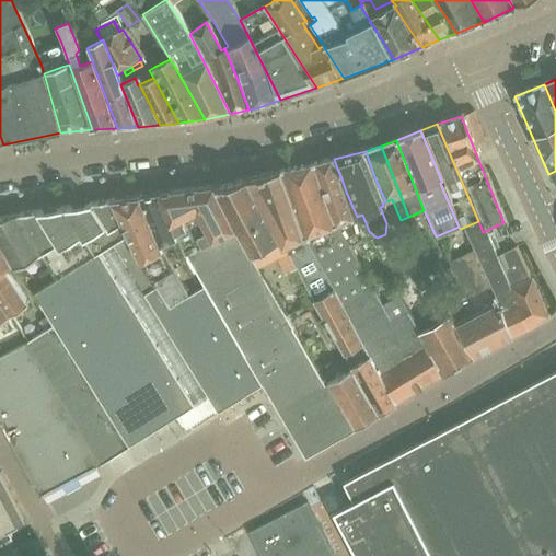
[(334,159),(314,164),(322,184),(336,230),(347,251),(365,240),(352,218),(357,217),(342,178),(334,159)]
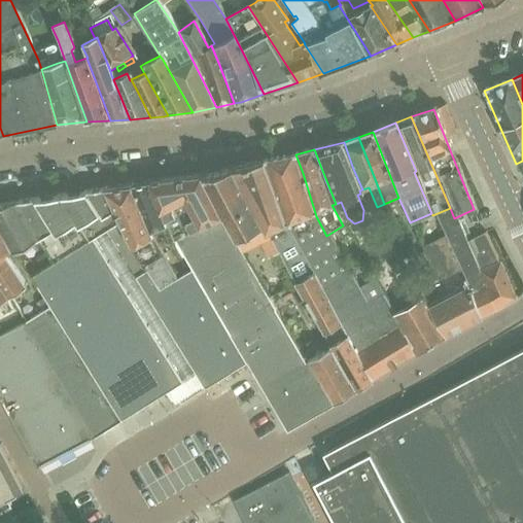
[(265,161),(263,161),(271,180),(285,229),(287,232),(305,264),(312,276),(321,292),(350,277),(326,236),(316,216),(303,173),(295,154),(265,161)]
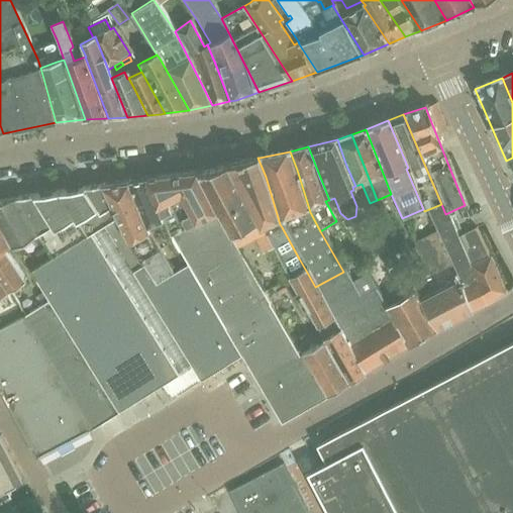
[(236,185),(265,236),(272,249),(289,280),(306,271),(299,259),(282,227),(280,224),(266,177),(258,158),(228,166),(226,167),(236,185)]
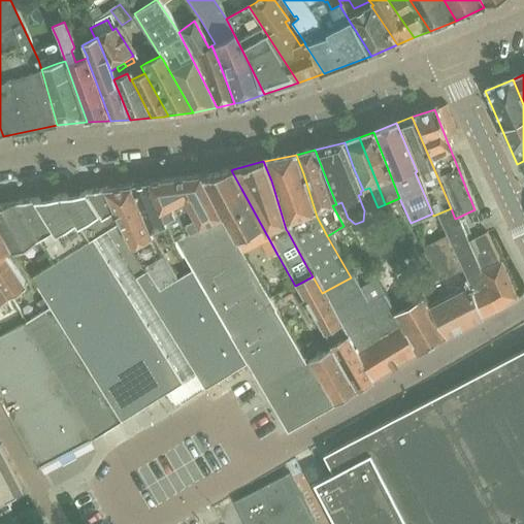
[(202,177),(223,218),(227,226),(241,253),(259,243),(267,260),(277,255),(270,241),(241,189),(231,170),(219,173),(202,177)]
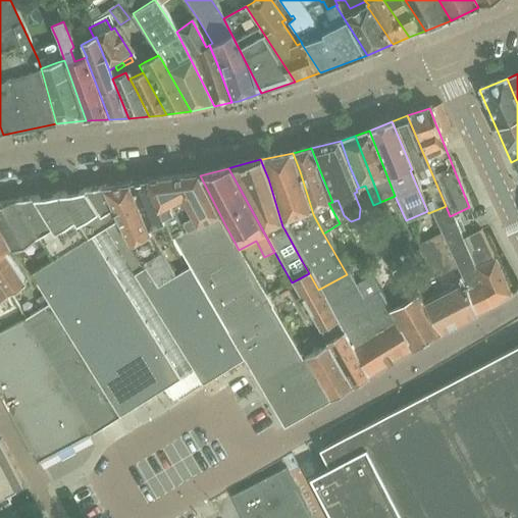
[(147,183),(146,183),(174,239),(220,215),(200,175),(199,176),(198,175),(147,183)]
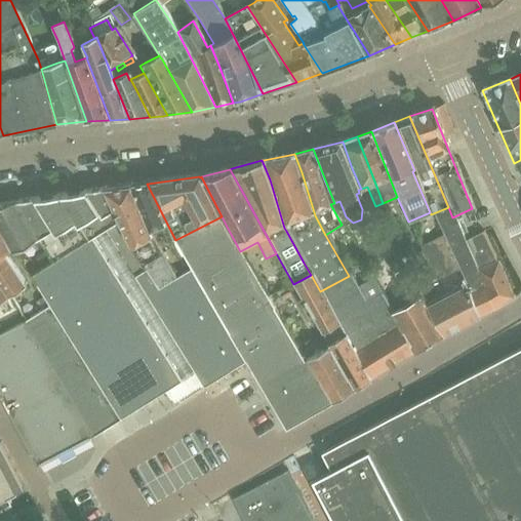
[(130,186),(127,187),(150,232),(157,229),(164,243),(166,244),(171,241),(174,248),(181,257),(183,256),(175,240),(147,184),(130,187),(130,186)]
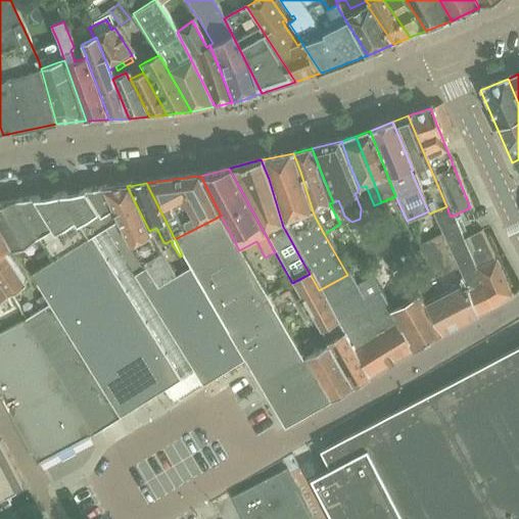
[(127,186),(103,189),(120,221),(130,241),(146,269),(157,289),(176,278),(170,269),(152,237),(149,231),(127,186)]
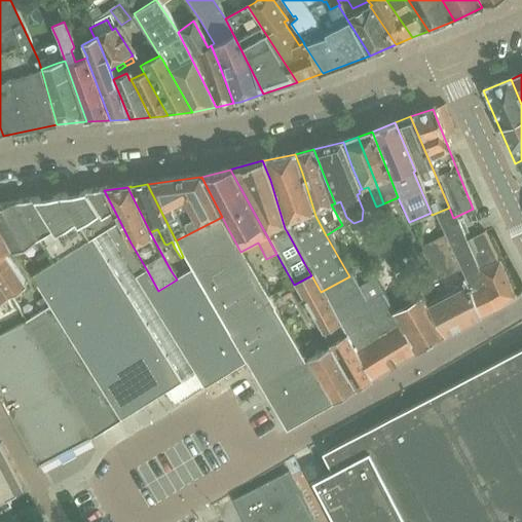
[(81,194),(104,232),(120,222),(104,190),(81,194)]
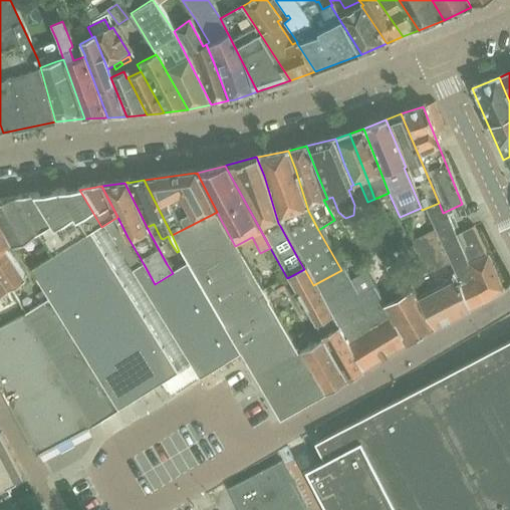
[(69,245),(85,236),(88,234),(88,235),(101,227),(79,190),(71,191),(39,196),(37,195),(69,245)]
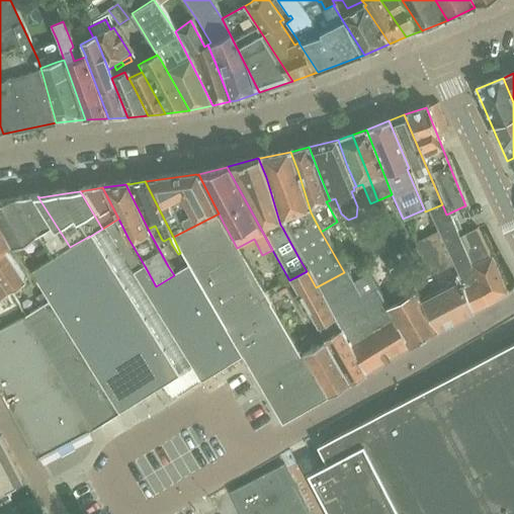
[(37,196),(16,199),(27,220),(36,235),(35,236),(50,258),(52,257),(70,247),(37,196)]
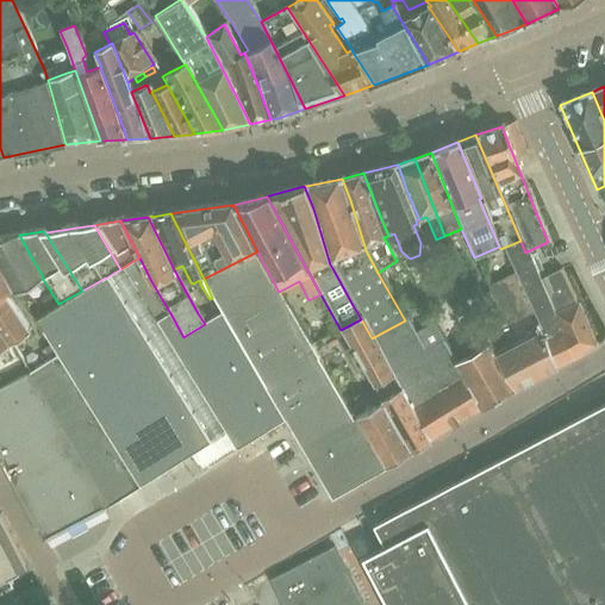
[(42,278),(43,276),(32,259),(19,235),(0,237),(0,269),(16,293),(42,278)]
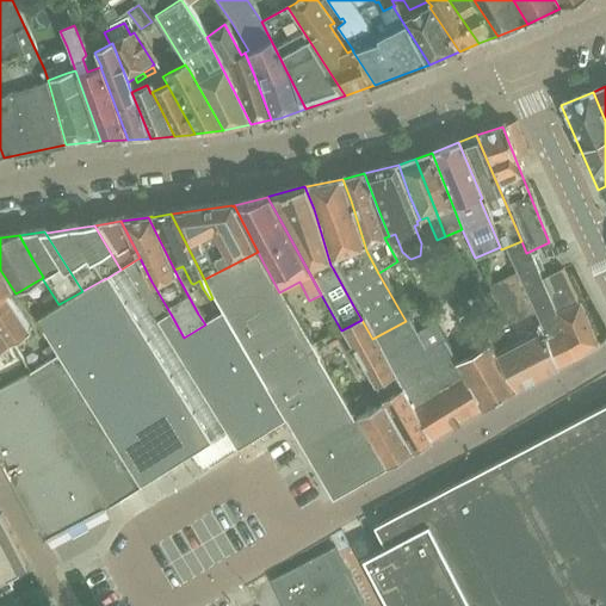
[(514,274),(487,290),(505,328),(508,327),(530,315),(531,315),(542,336),(542,338),(555,370),(557,369),(561,366),(573,360),(574,360),(574,359),(594,347),(586,327),(576,307),(576,305),(575,305),(574,303),(558,271),(539,282),(526,253),(521,241),(501,249),(514,274)]
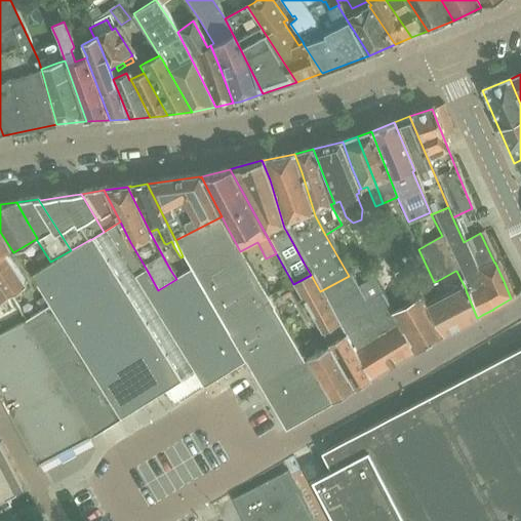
[(222,216),(175,240),(183,256),(190,271),(244,363),(284,432),(332,404),(306,360),(304,358),(302,360),(259,292),(262,291),(240,251),(226,225),(222,216)]
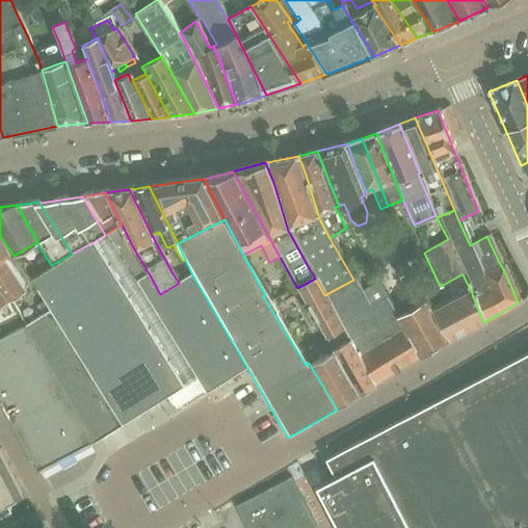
[(0,282),(3,288),(8,298),(24,288),(7,261),(14,256),(0,235),(0,282)]
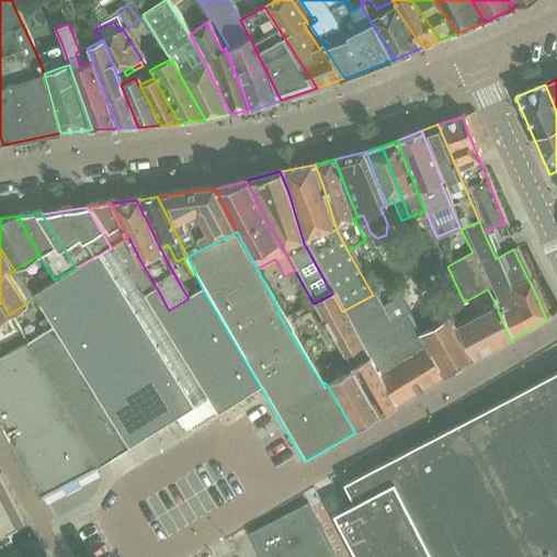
[(111,248),(97,257),(192,409),(207,400),(143,297),(111,248)]
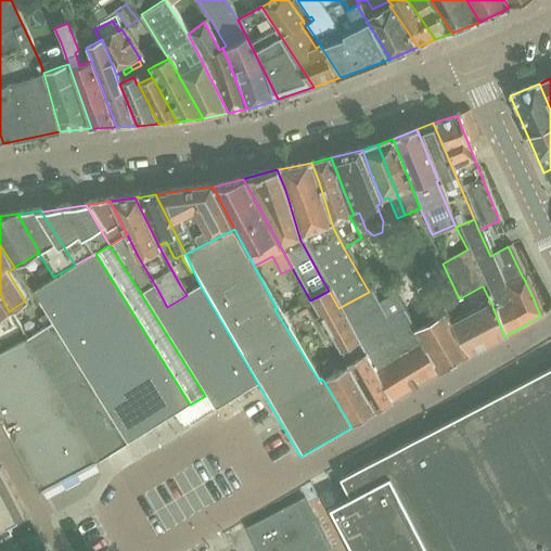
[(75,265),(55,276),(53,277),(54,279),(31,293),(51,325),(52,328),(127,445),(190,405),(95,254),(95,253),(92,255),(75,265)]
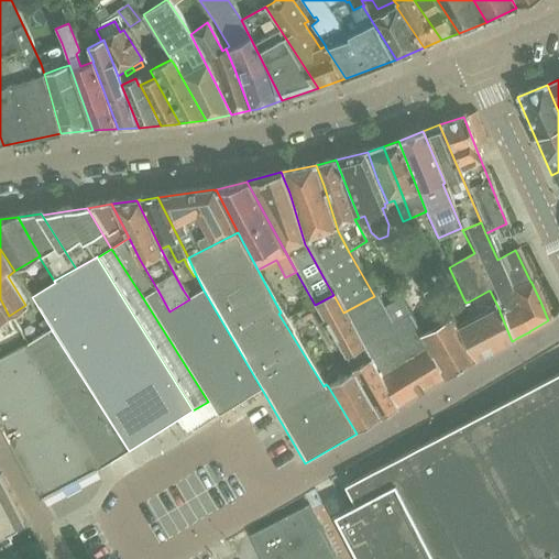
[(157,289),(143,298),(208,402),(218,417),(262,390),(204,291),(189,299),(170,311),(157,289)]
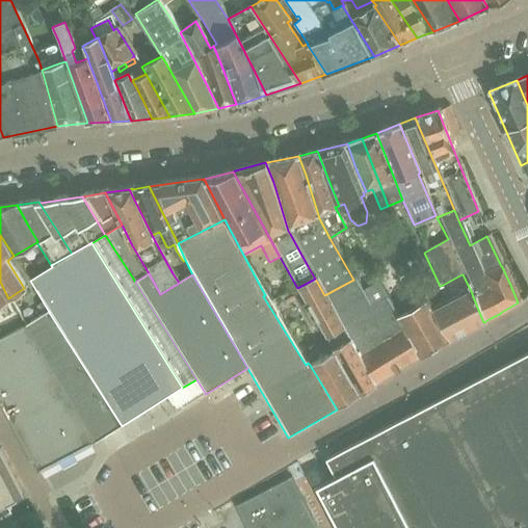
[(349,340),(348,341),(324,295),(315,279),(297,288),(334,350),(360,396),(375,386),(349,340)]
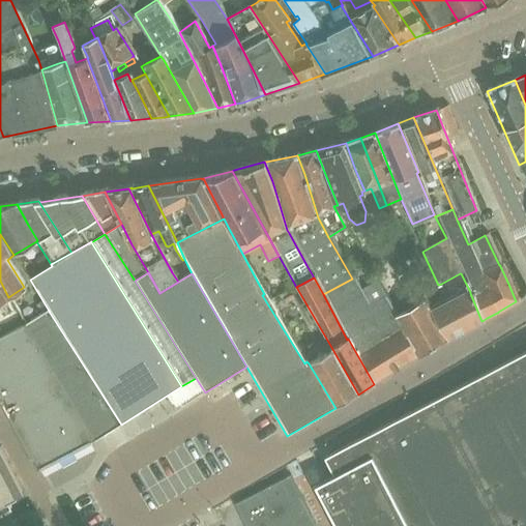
[(348,339),(374,384),(418,357),(396,316),(385,297),(367,307),(358,291),(352,279),(323,294),(347,340),(348,339)]
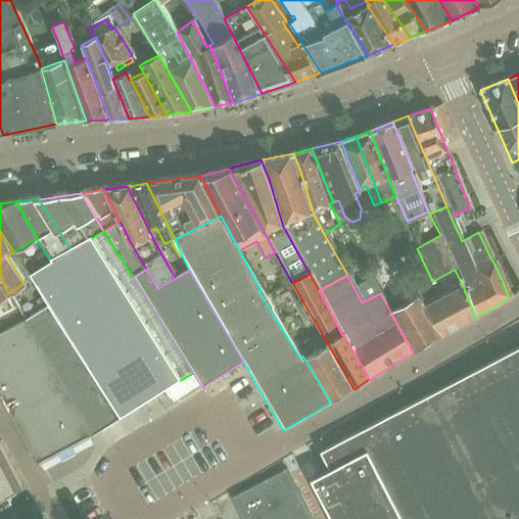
[(0,298),(8,293),(3,283),(0,277),(0,298)]
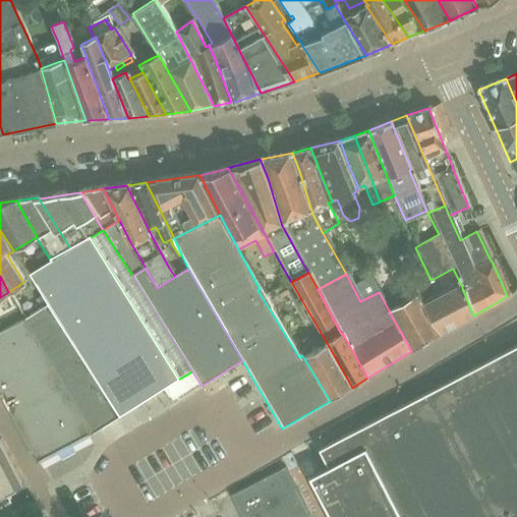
[(379,292),(370,277),(352,286),(360,301),(379,292)]
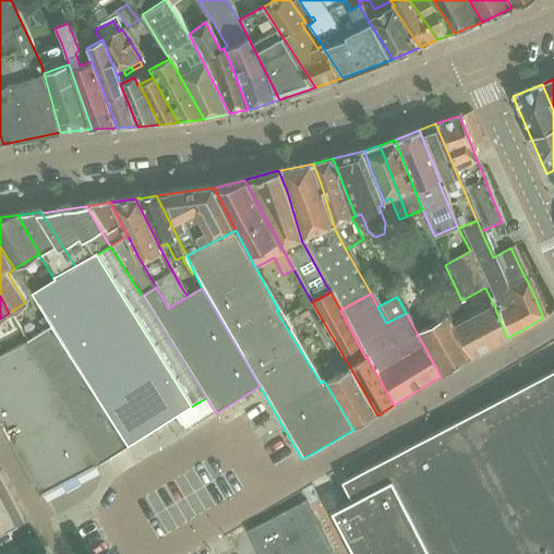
[(441,376),(469,359),(453,329),(440,306),(436,308),(435,304),(428,310),(435,322),(417,333),(441,376)]
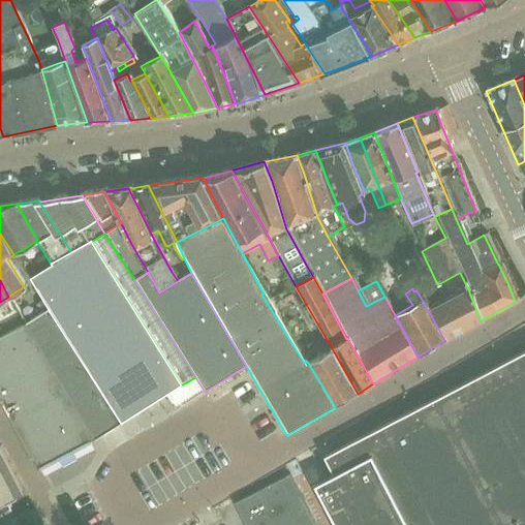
[(439,304),(429,312),(436,327),(444,340),(446,339),(467,328),(480,320),(481,320),(469,292),(469,291),(468,291),(465,294),(464,291),(454,297),(439,304)]
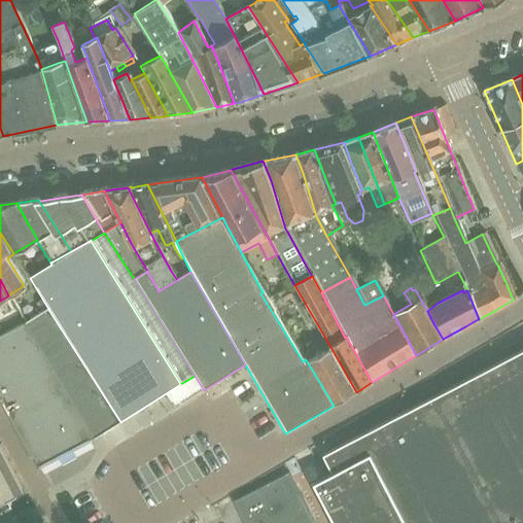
[(25,322),(43,355),(94,439),(120,422),(49,311),(48,309),(25,322)]
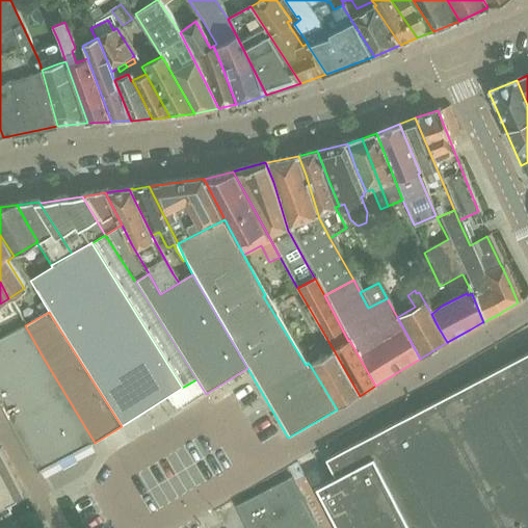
[(95,443),(44,359),(25,325),(0,339),(0,408),(34,474),(68,457),(95,443)]
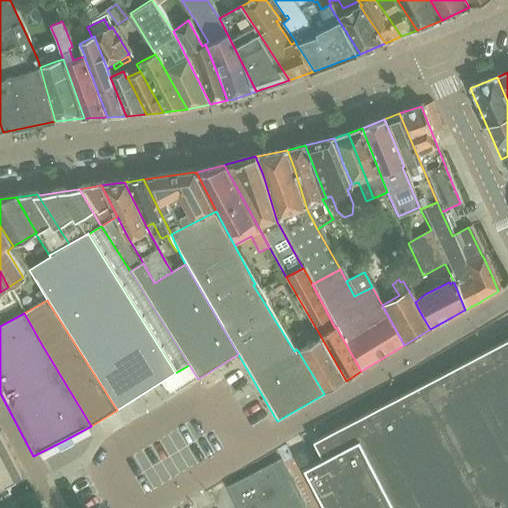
[(298,351),(324,394),(346,381),(321,337),(298,351)]
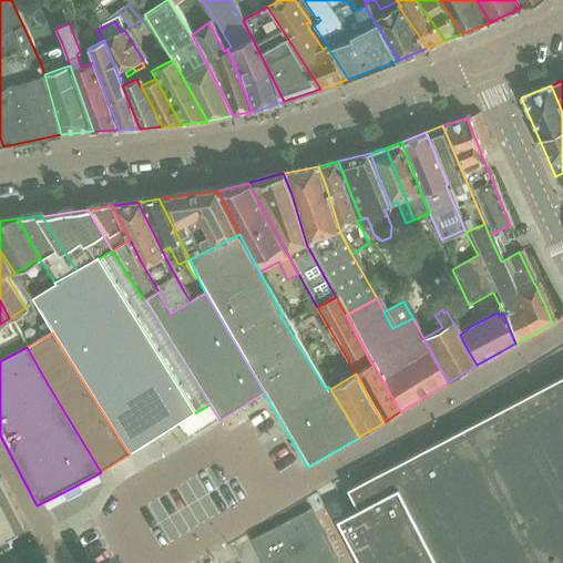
[(562,562),(562,377),(348,490),(359,512),(339,522),(334,525),(352,562),(562,562)]
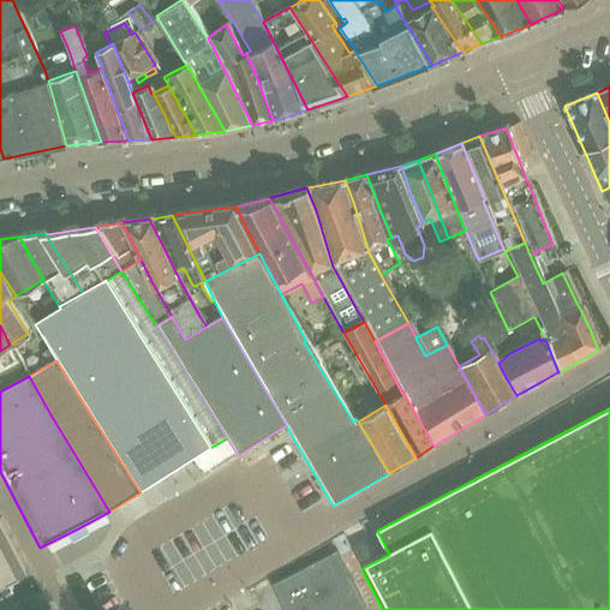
[(0,585),(25,570),(0,525),(0,585)]
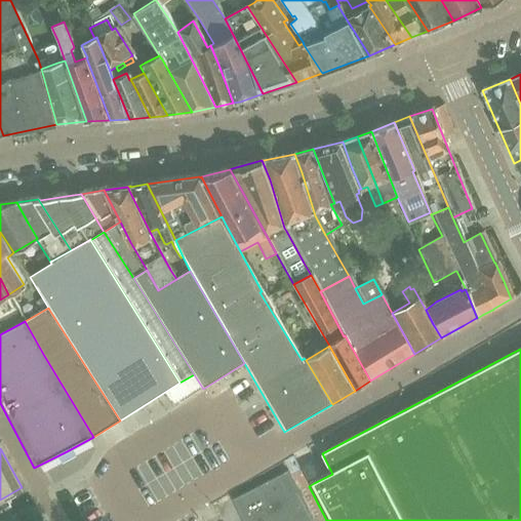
[(308,520),(284,473),(230,502),(239,520),(308,520)]
